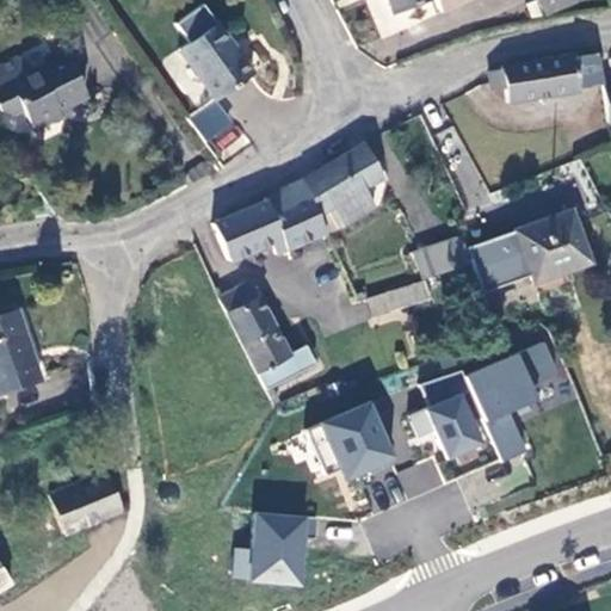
[(438,0),(443,12),(468,0),(384,0),(390,11),(420,0),(438,0)]
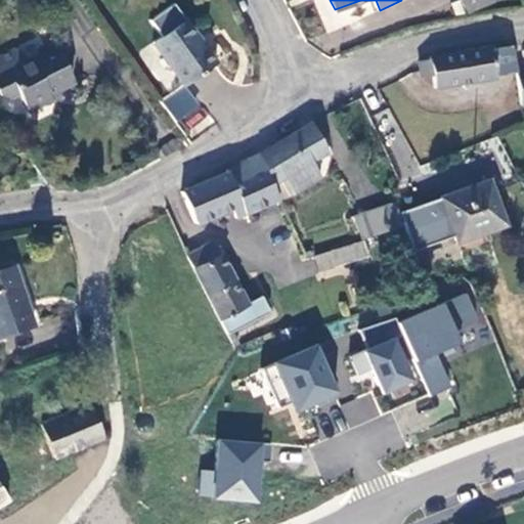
[(461,0),(467,12),(494,1),(493,0),(461,0)]
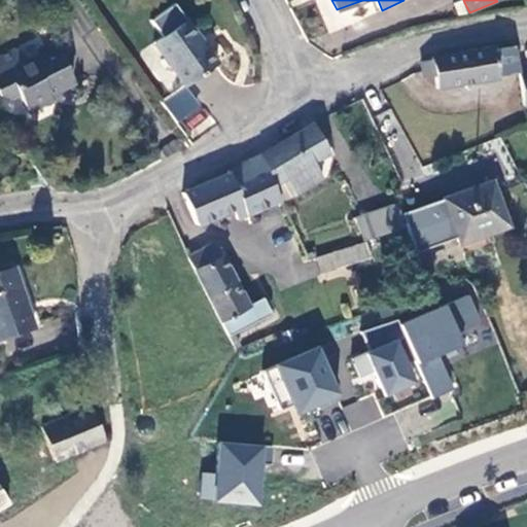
[(184,88),(216,65),(185,20),(153,42),(184,88)]
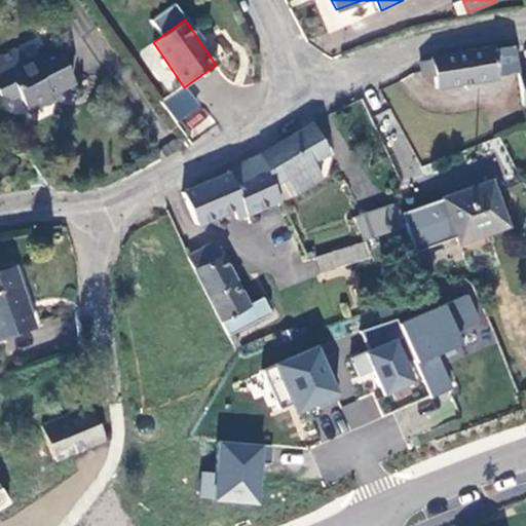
[(74,81),(54,45),(25,61),(21,53),(11,50),(0,55),(0,96),(1,98),(12,101),(21,96),(30,111),(52,99),(50,94),(74,81)]
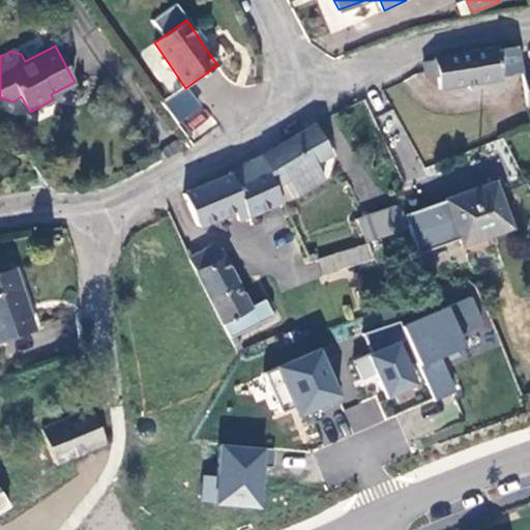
[(501,77),(507,76),(521,74),(517,47),(496,50),(496,47),(435,57),(435,60),(423,62),(423,72),(425,78),(438,77),(441,90),(502,79),(501,77)]
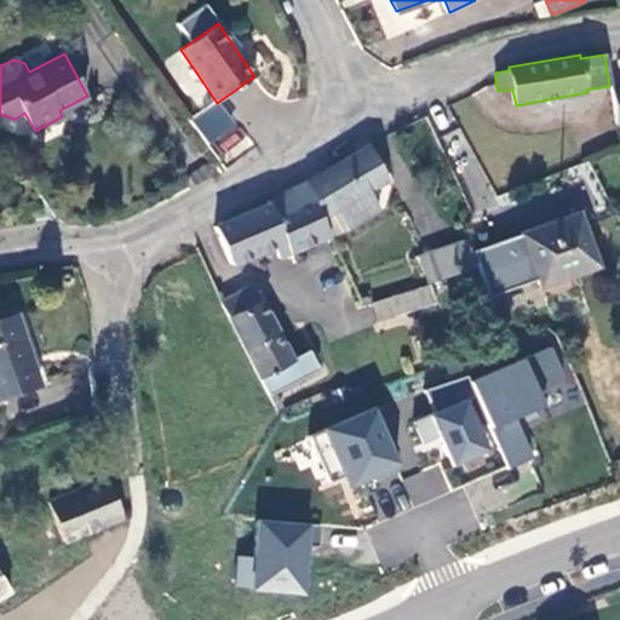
[(619,82),(616,84),(609,86),(615,124),(619,122),(619,82)]
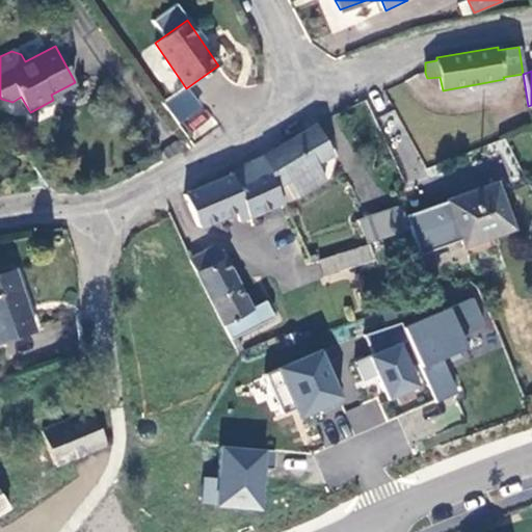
[(396,110),(381,115),(394,148),(408,142),(396,110)]
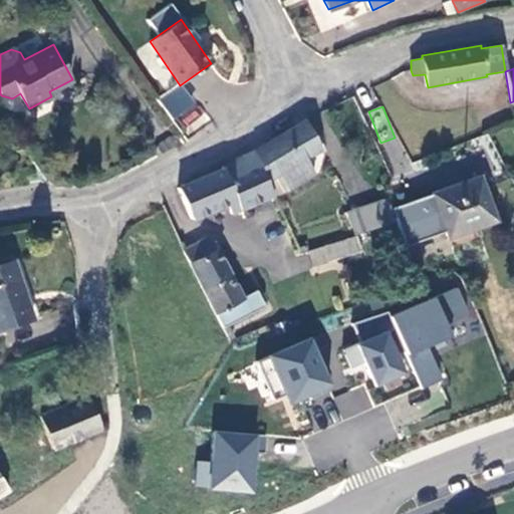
[(321,150),(304,121),(254,151),(267,181),(270,179),(280,175),(289,190),(315,174),(307,158),(321,150)]
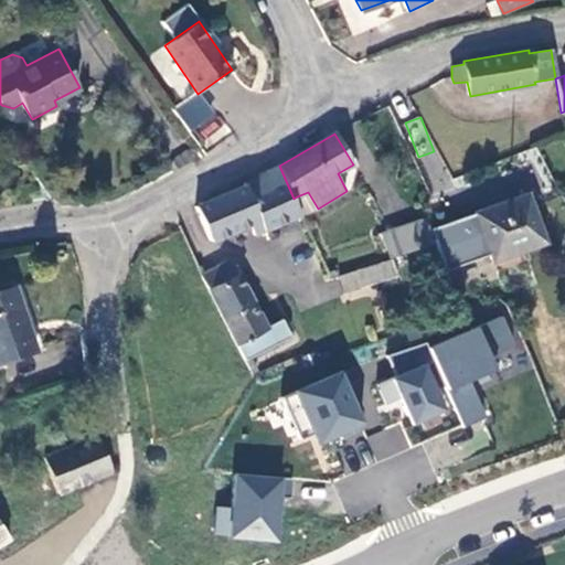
[(196,206),(211,242),(251,224),(255,235),(301,214),(294,199),(279,166),(244,183),(244,187),(196,206)]
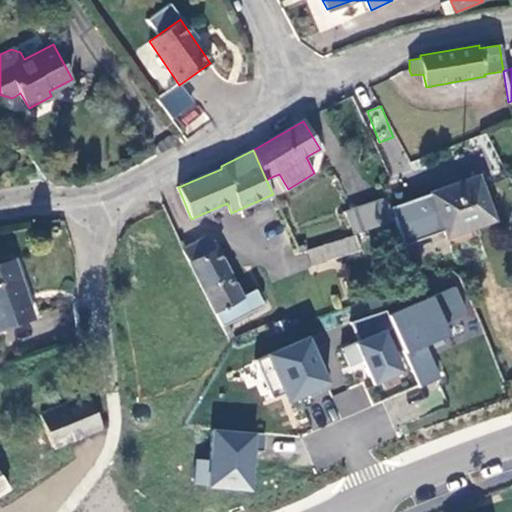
[(278,194),(288,189),(279,174),(269,178),(278,194)]
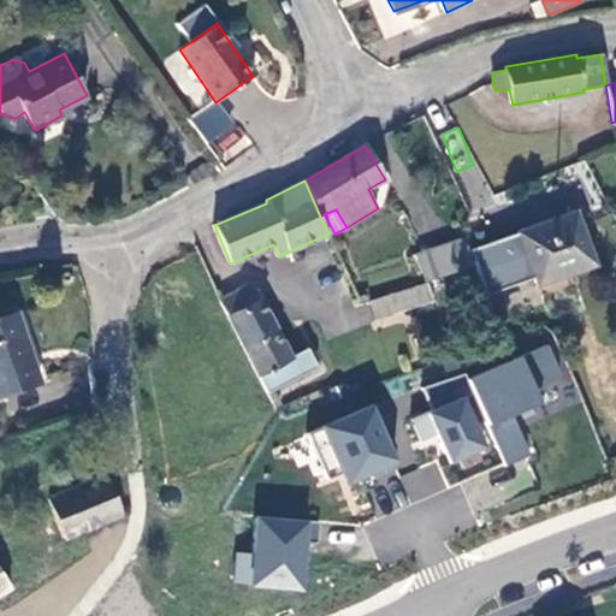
[(517,232),(537,285),(593,264),(573,213),(517,232)]
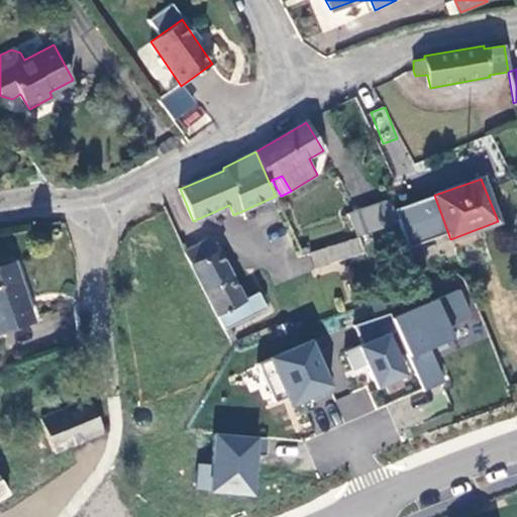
[(349,213),(356,236),(398,222),(389,200),(349,213)]
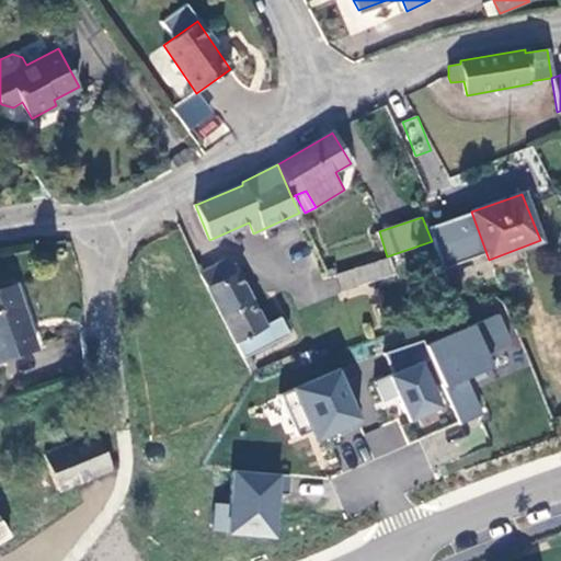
[(388,258),(335,274),(342,292),(393,274),(388,258)]
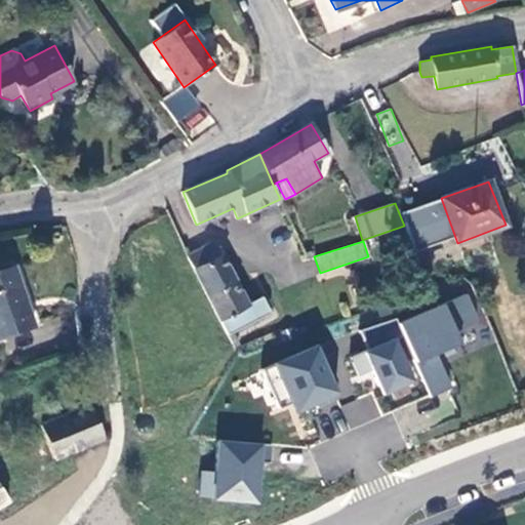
[(210,244),(187,256),(228,334),(270,314),(260,296),(246,304),(217,248),(210,244)]
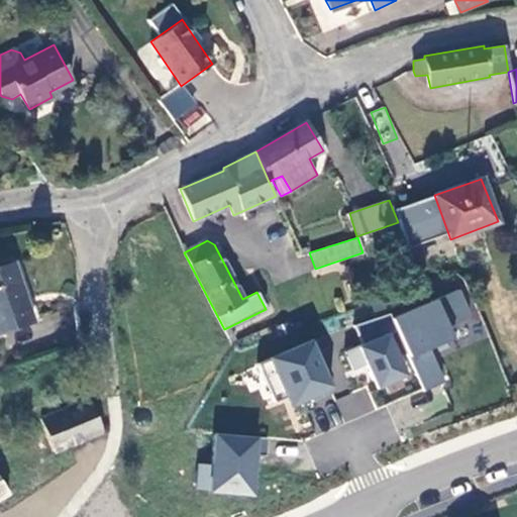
[(0,332),(33,321),(14,262),(0,267),(0,332)]
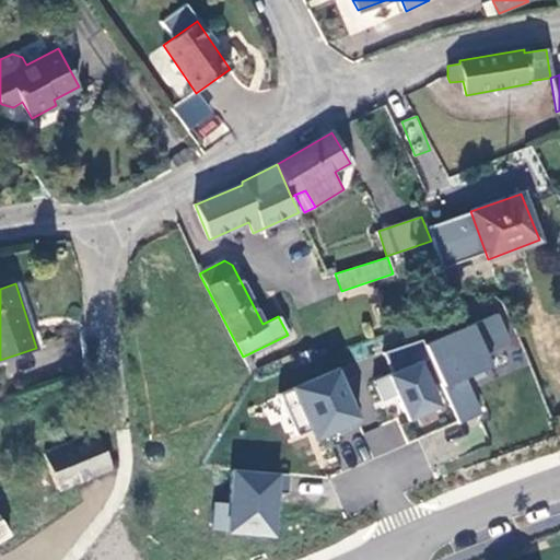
[(497,312),(422,341),(430,360),(454,419),(477,409),(464,375),(489,365),(483,353),(509,342),(497,312)]
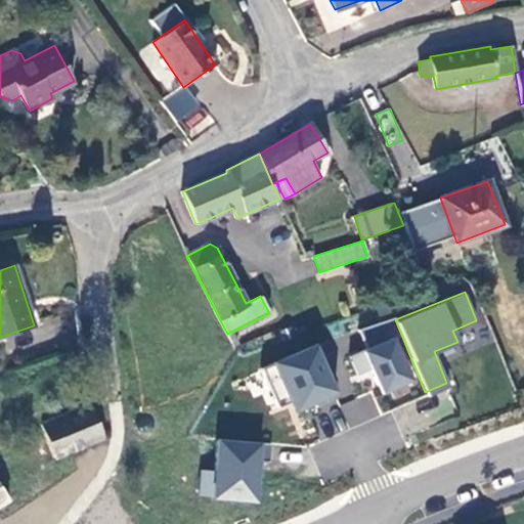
[(393,341),(402,337),(395,319),(358,332),(366,350),(350,357),(357,377),(370,370),(381,395),(410,383),(393,341)]
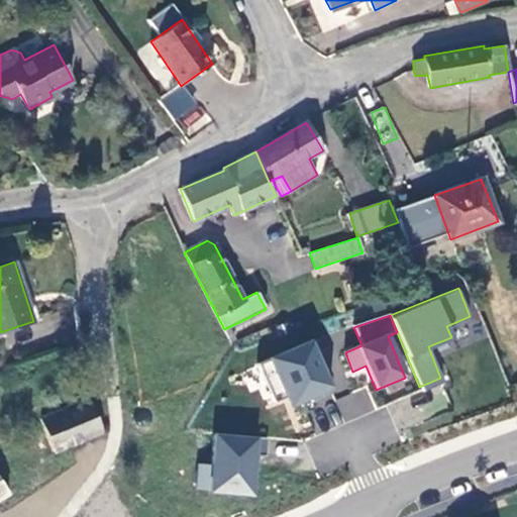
[(285,395),(288,404),(332,385),(310,336),(267,354),(269,357),(256,362),(273,399),(285,395)]
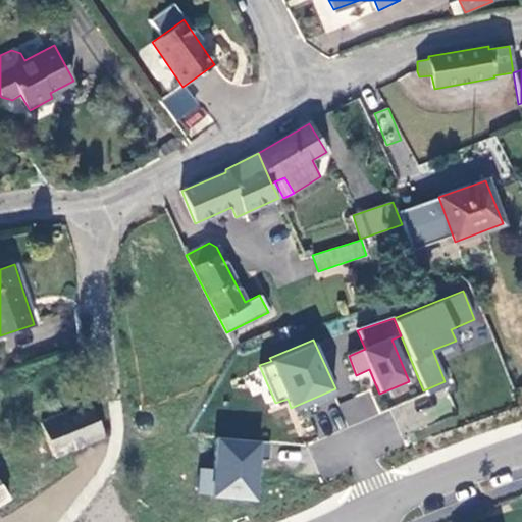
[(371,390),(340,401),(348,424),(379,413),(371,390)]
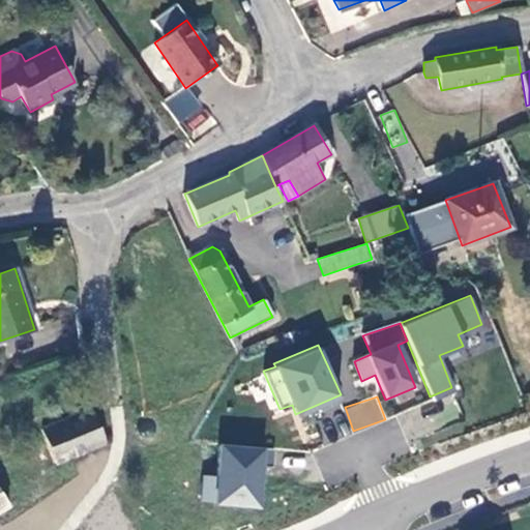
[(69,458),(106,442),(91,407),(41,430),(47,440),(57,463),(69,458)]
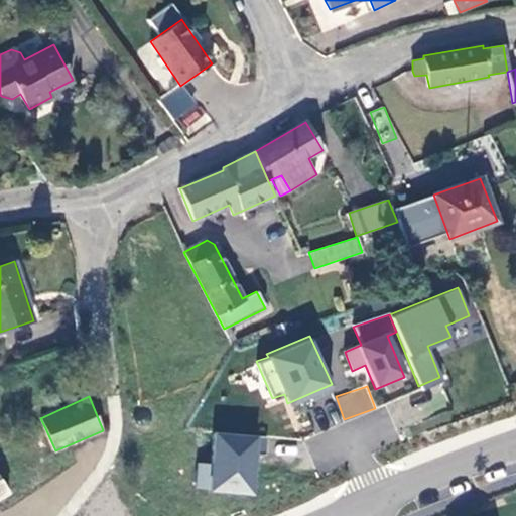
[(197,462),(195,487),(253,494),(257,454),(265,454),(266,436),(213,431),(210,463),(197,462)]
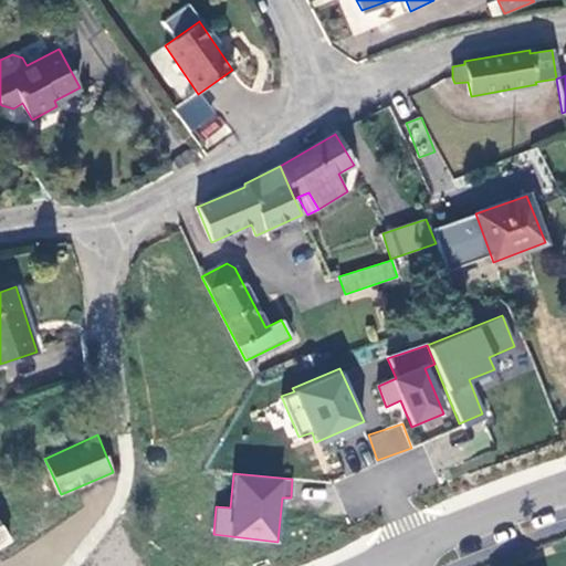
[(0,521),(0,546),(11,540),(0,521)]
